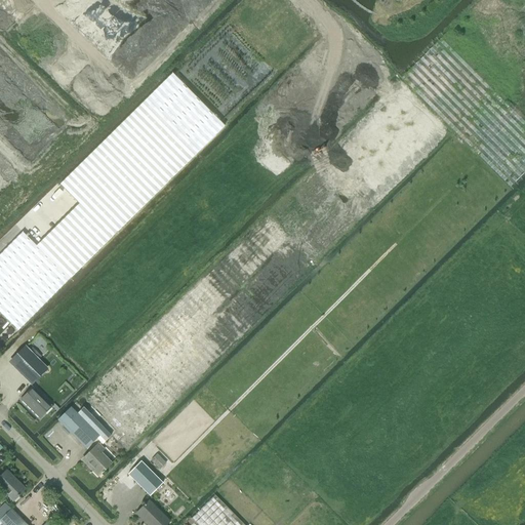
[(91,217),(49,259),(70,279),(224,126),(172,74),(59,185),(79,204),(91,217)]
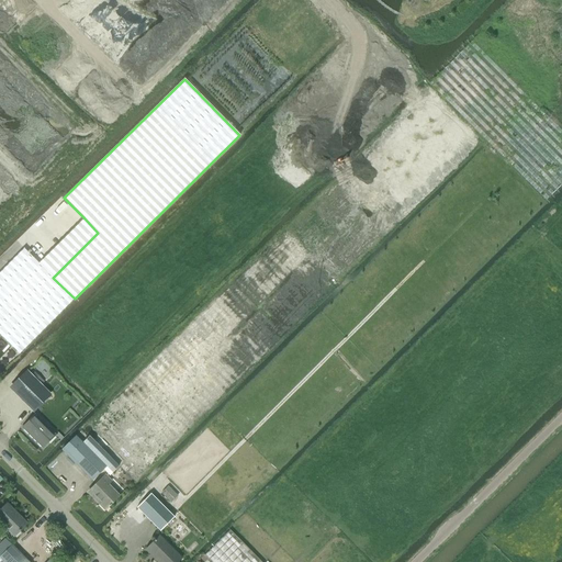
[(82,444),(105,467),(103,470),(110,476),(119,467),(137,484),(231,390),(235,386),(273,348),(337,284),(482,142),(428,87),(288,225),(205,306),(131,381),(82,429),(90,437),(82,444)]
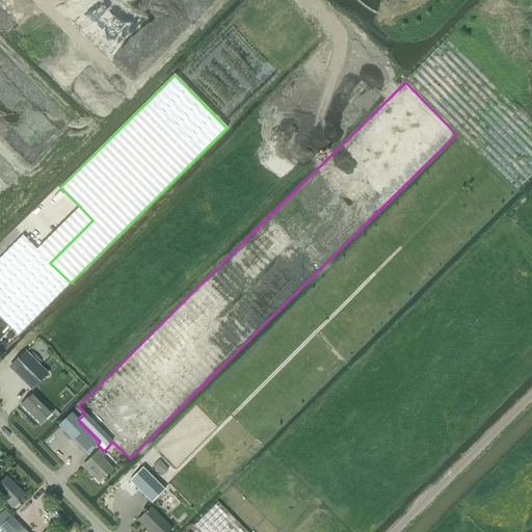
[(22,236),(0,258),(0,316),(18,335),(71,283),(50,263),(36,249),(22,236)]
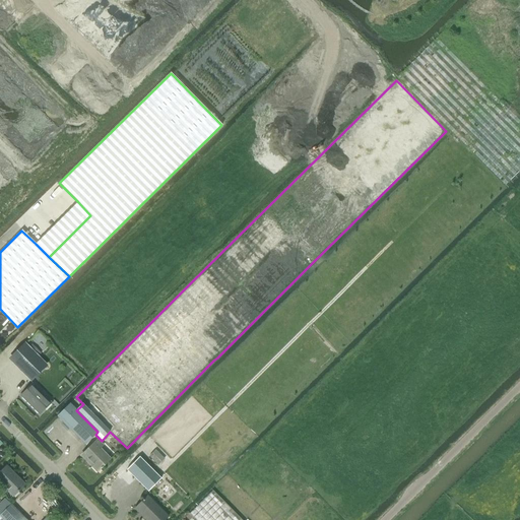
[(10,358),(31,380),(45,367),(23,345),(10,358)]
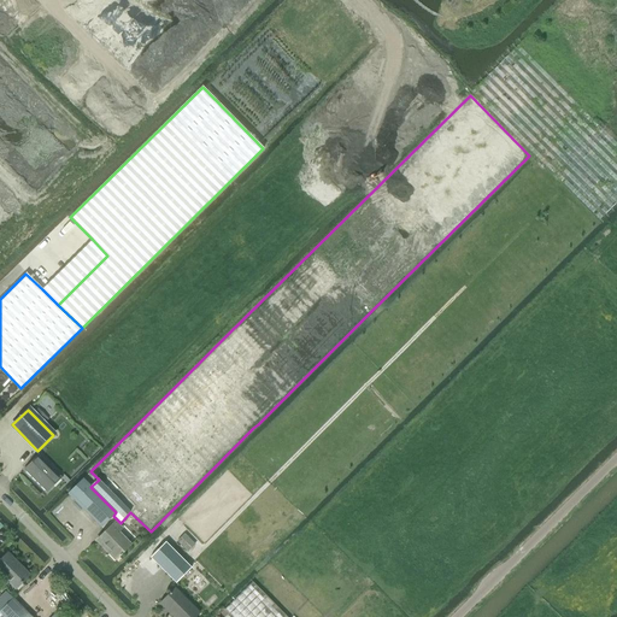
[(47,492),(60,479),(37,456),(24,469),(47,492)]
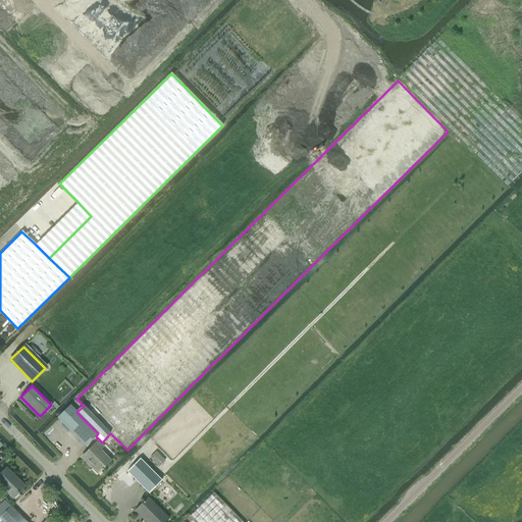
[(98,433),(76,412),(70,405),(57,418),(85,447),(98,433)]
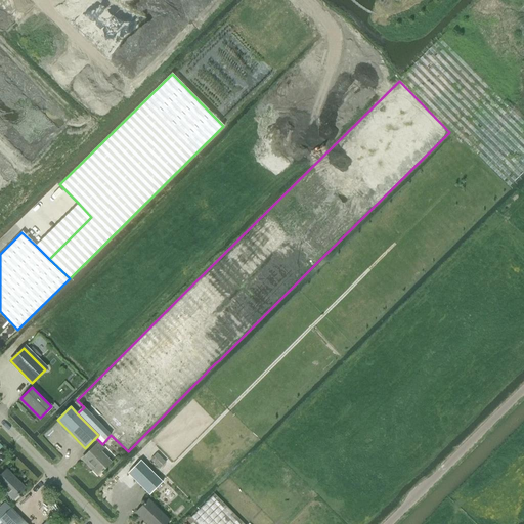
[(91,468),(98,475),(111,463),(100,452),(103,449),(97,443),(83,457),(92,467),(91,468)]
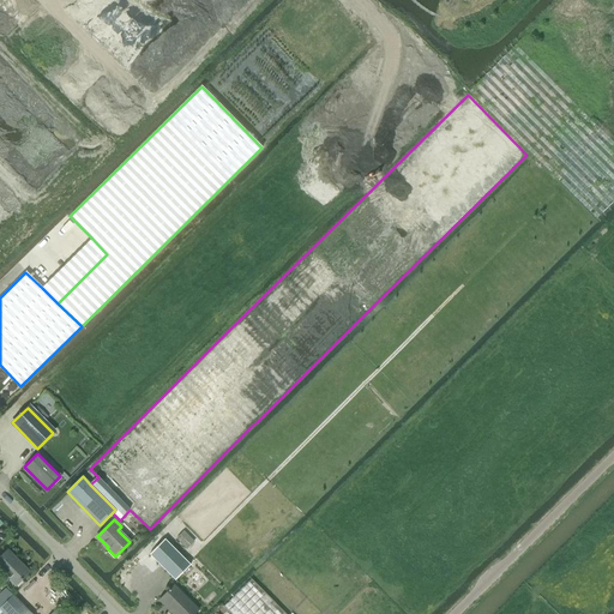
[(164,540),(149,555),(175,581),(190,565),(164,540)]
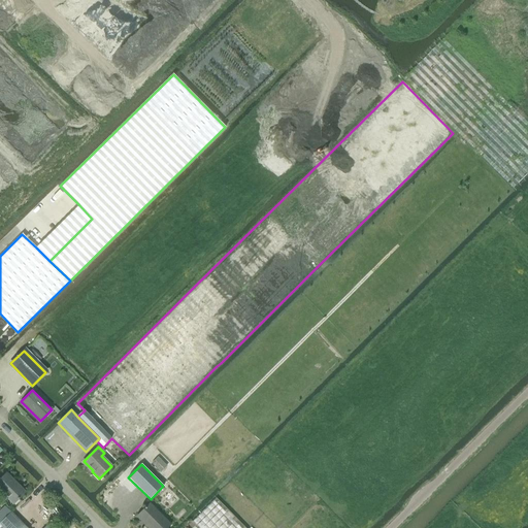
[(0,490),(13,504),(25,493),(6,473),(0,479),(0,490)]
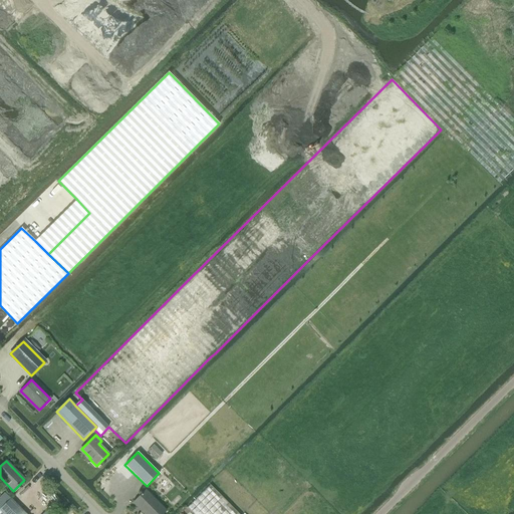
[(237,513),(210,486),(188,508),(193,513),(237,513)]
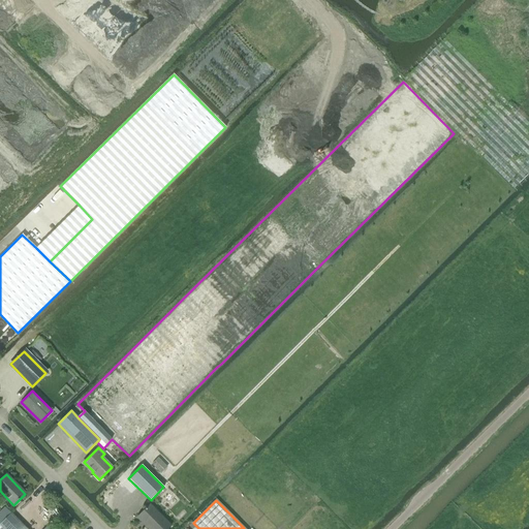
[(148,528),(167,528),(170,526),(150,504),(136,518),(148,528)]
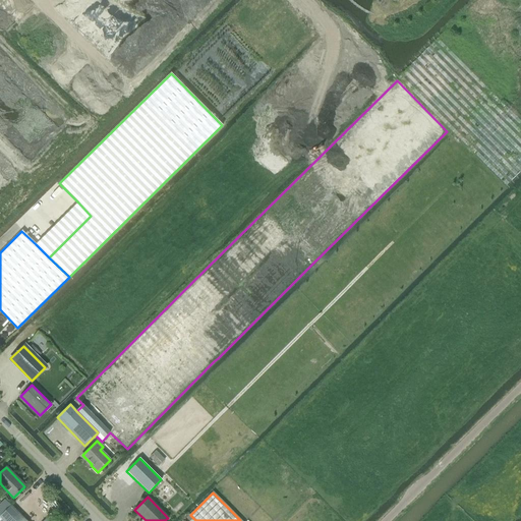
[(0,520),(25,520),(5,500),(0,504),(0,520)]
